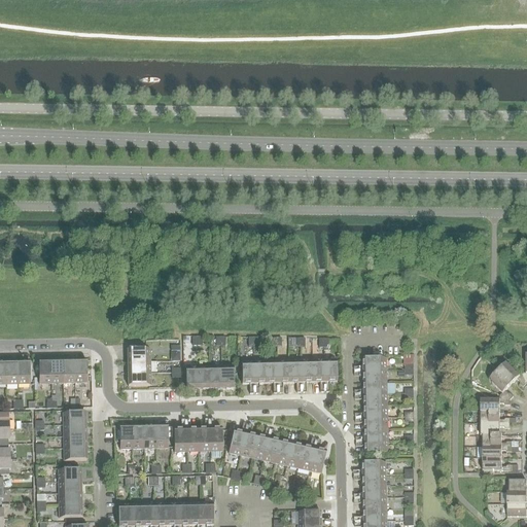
[(127,351),(128,363),(150,363),(150,351),(127,351)]
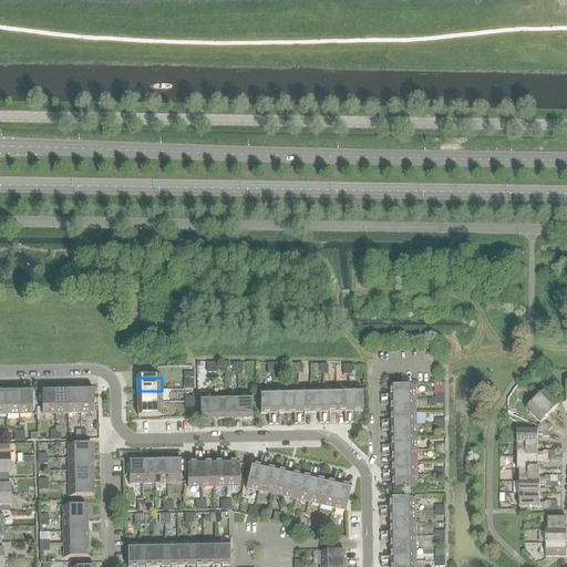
[(391,388),(391,401),(416,400),(415,387),(391,388)]
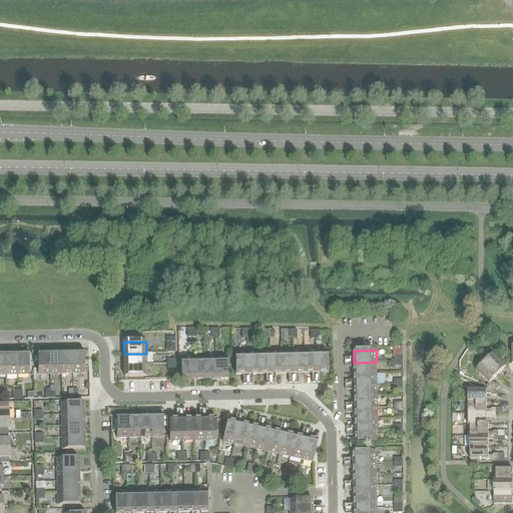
[(316,351),(304,352),(305,374),(316,374),(316,351)]
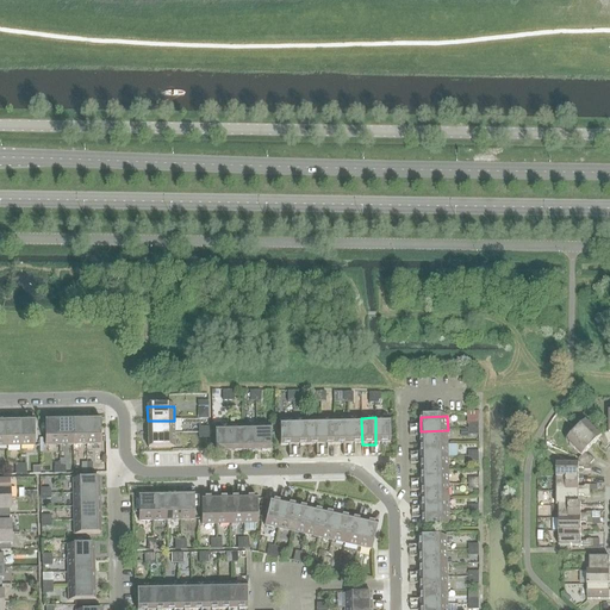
[(390,417),(375,417),(375,444),(390,444),(390,417)]
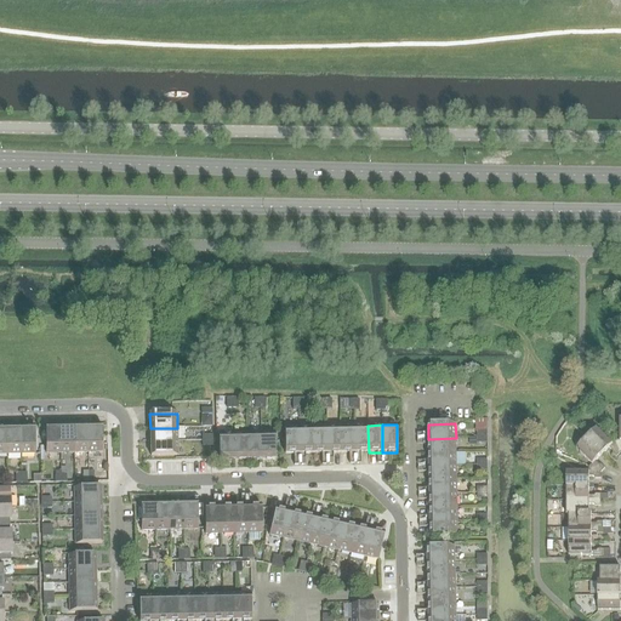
[(74,426),(60,427),(61,454),(74,454),(74,426)]
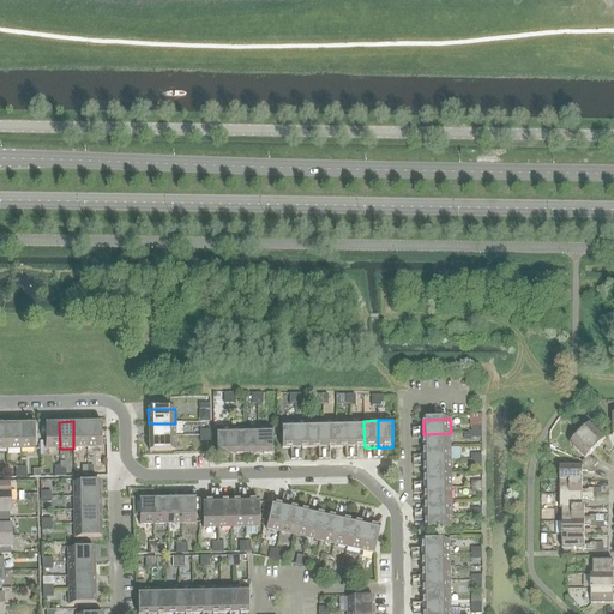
[(86,421),(73,421),(73,449),(86,447),(86,421)]
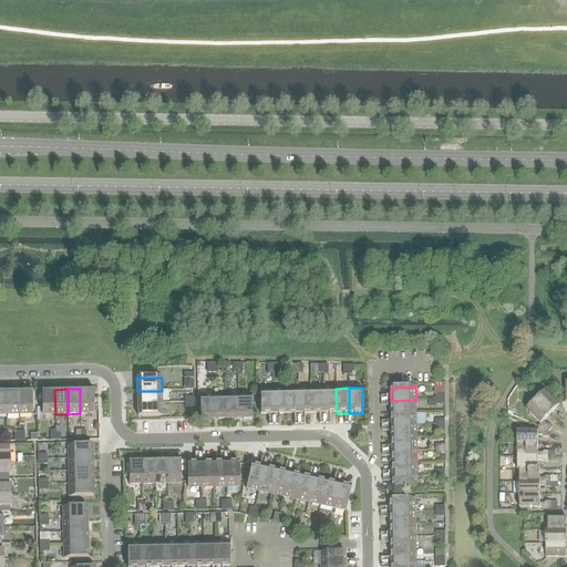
[(93,389),(80,389),(80,413),(93,413),(93,389)]
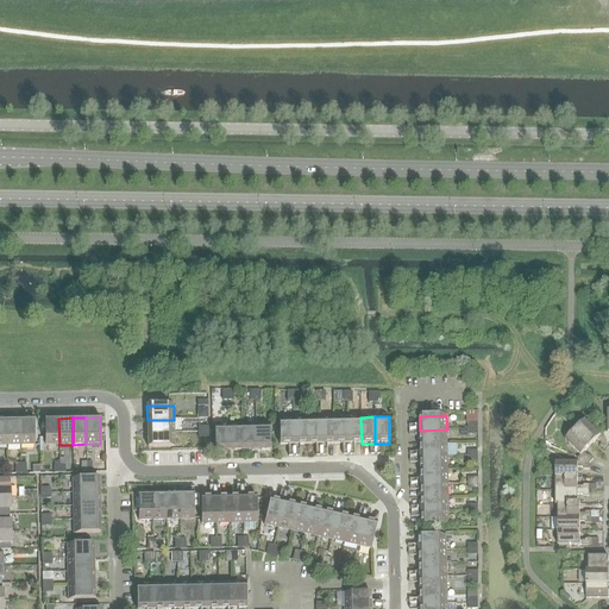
[(320,418),(307,419),(307,445),(321,445),(320,418)]
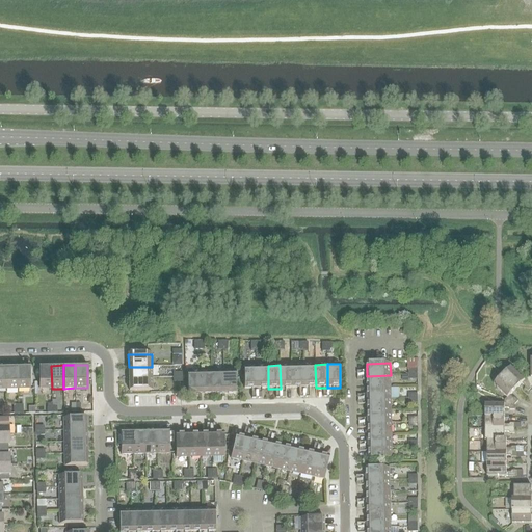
[(291,365),(280,365),(281,389),(292,389),(291,365)]
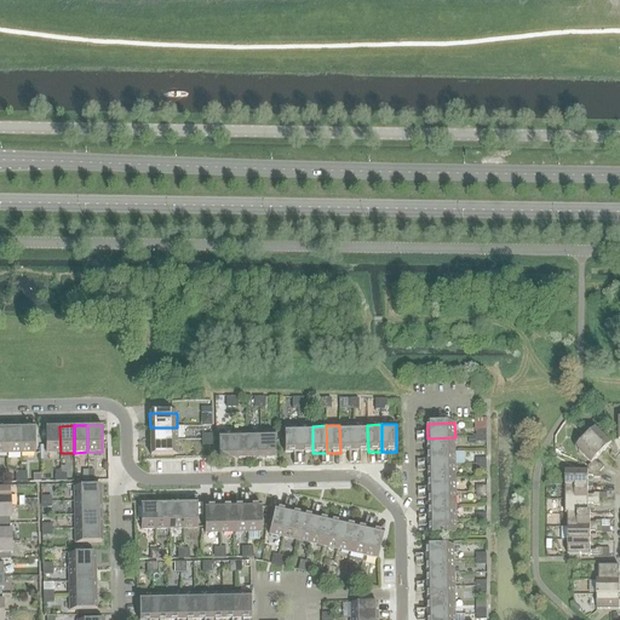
[(354,425),(339,425),(340,453),(354,452),(354,425)]
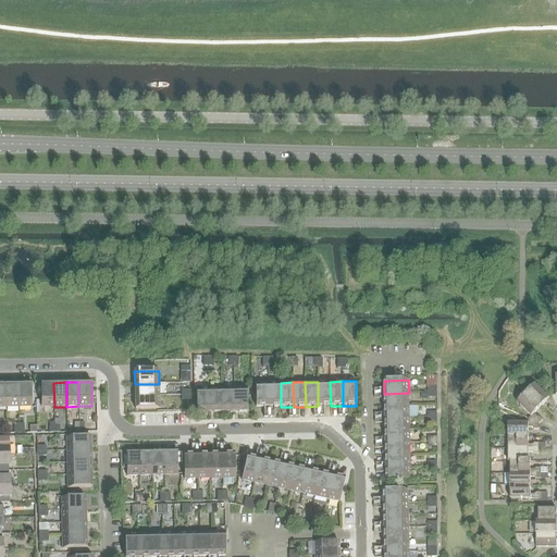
[(330,382),(318,382),(318,406),(331,406),(330,382)]
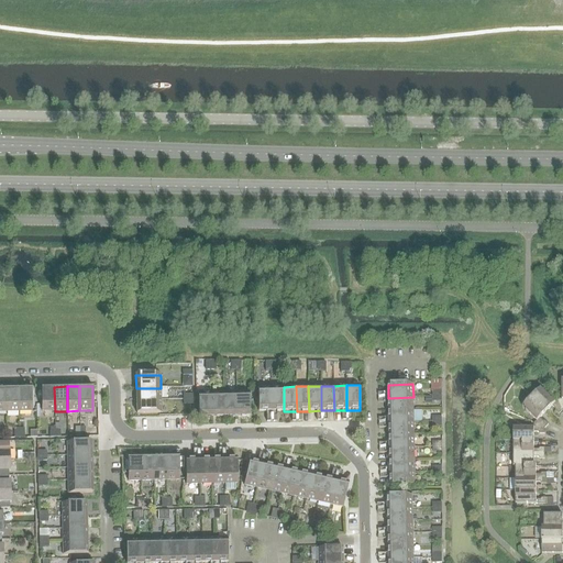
[(19,387),(6,387),(7,412),(19,412),(19,387)]
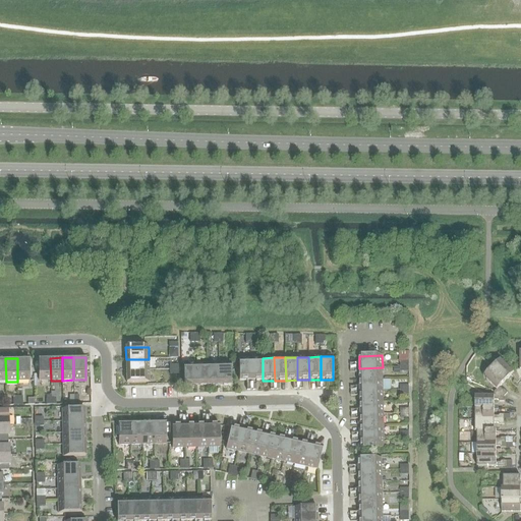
[(29,358),(17,358),(17,382),(30,381),(29,358)]
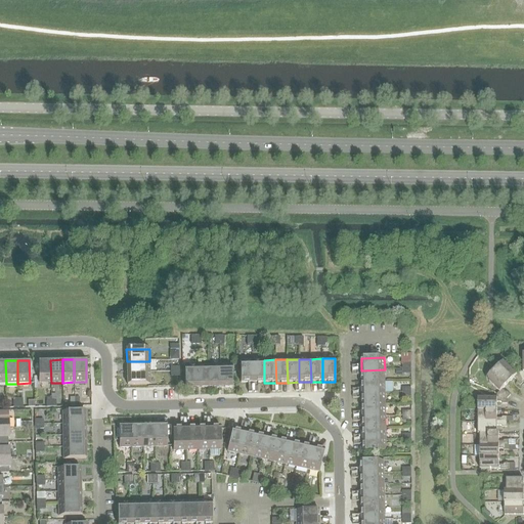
[(39,383),(51,383),(50,360),(38,360),(39,383)]
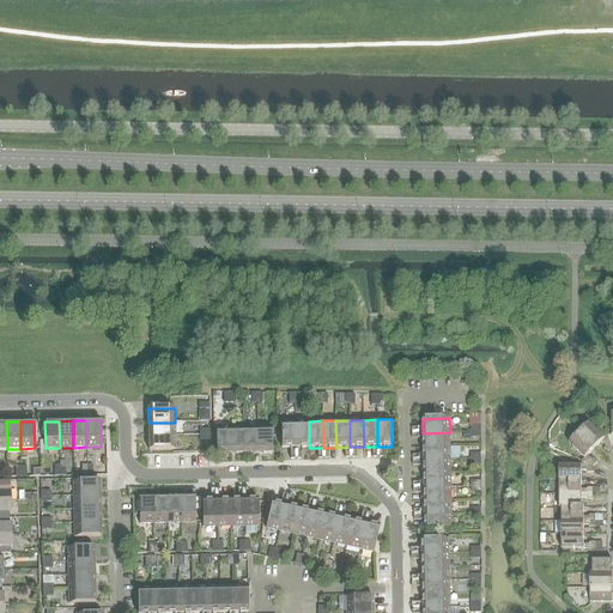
[(281,449),(296,448),(295,422),(280,422),(281,449)]
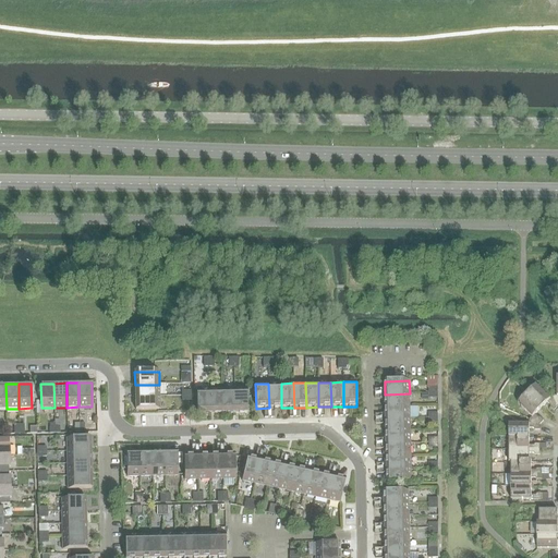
[(281,384),(268,384),(269,408),(281,408),(281,384)]
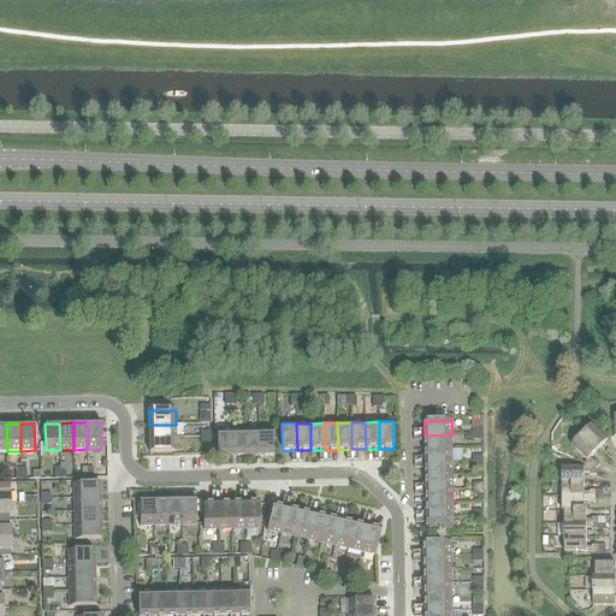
[(149,425),(149,438),(176,438),(176,425),(149,425)]
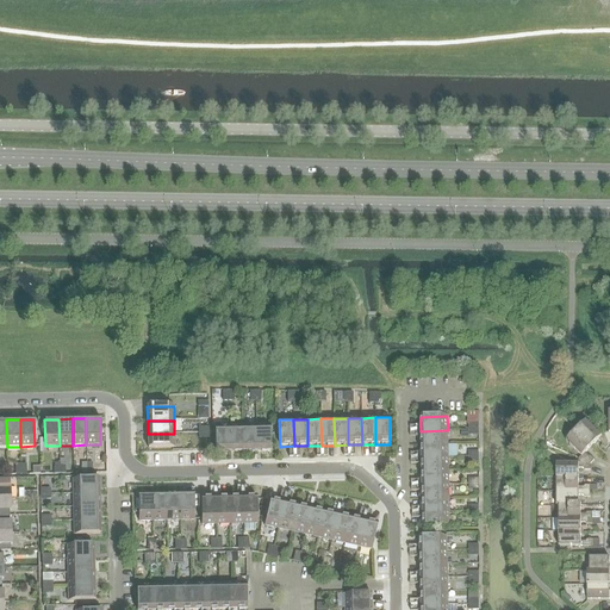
[(605,449),(609,446),(604,434),(601,436),(586,421),(576,431),(591,447),(598,440),(602,443),(602,446),(605,449)]
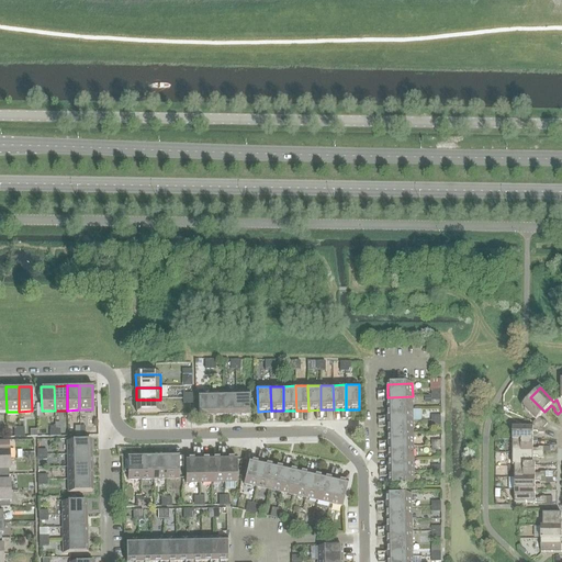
[(249,391),(236,392),(236,416),(249,416),(249,391)]
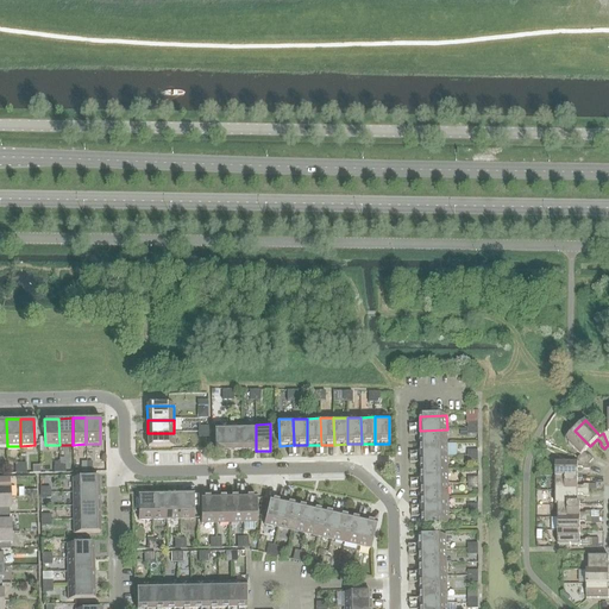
[(214,452),(228,452),(228,425),(214,426),(214,452)]
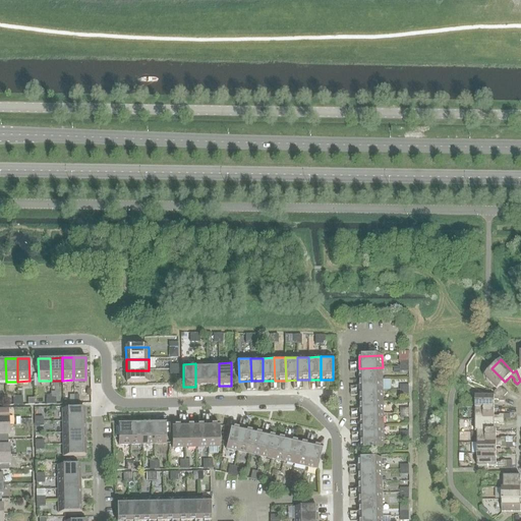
[(207,363),(195,363),(195,387),(208,386),(207,363)]
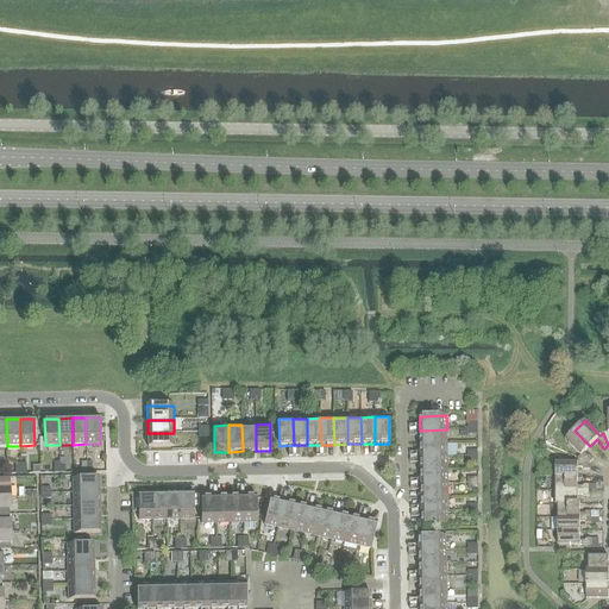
[(256,425),(242,425),(243,451),(256,451),(256,425)]
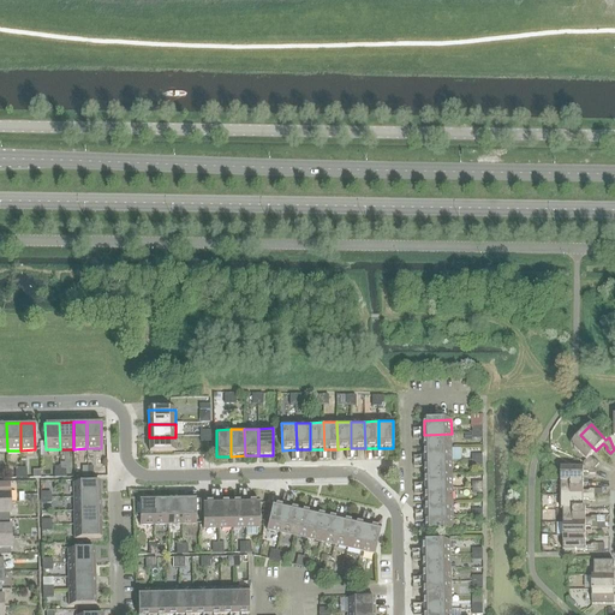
[(424,435),(424,448),(452,448),(452,434),(424,435)]
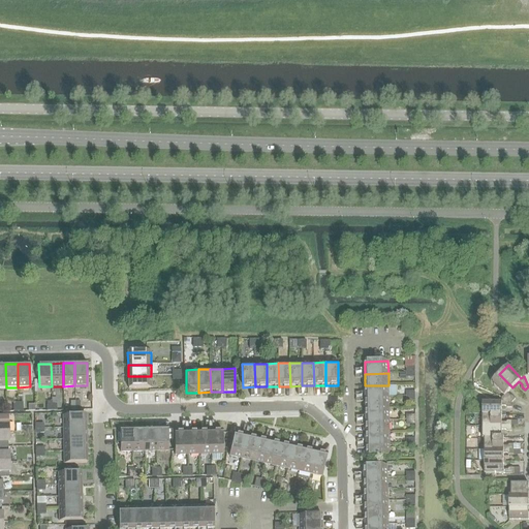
[(504,396),(501,399),(511,403),(516,399),(512,396),(510,396),(507,393),(512,387),(499,374),(491,382),(504,396)]
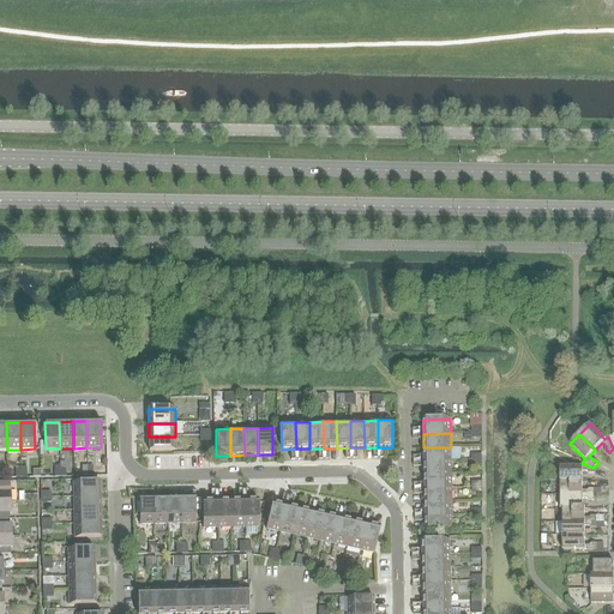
[(175,437),(149,437),(149,451),(176,451),(175,437)]
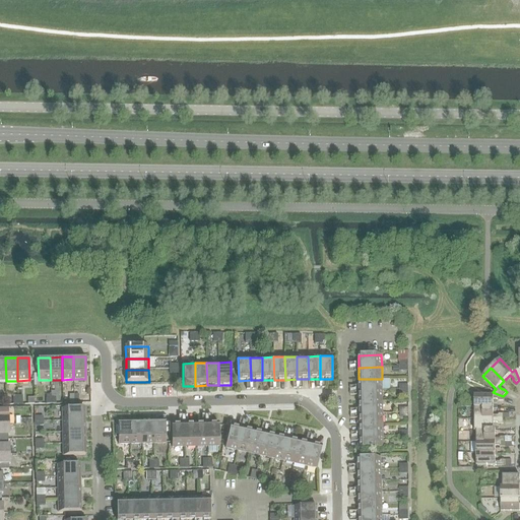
[(359,379),(360,391),(382,390),(382,379),(359,379)]
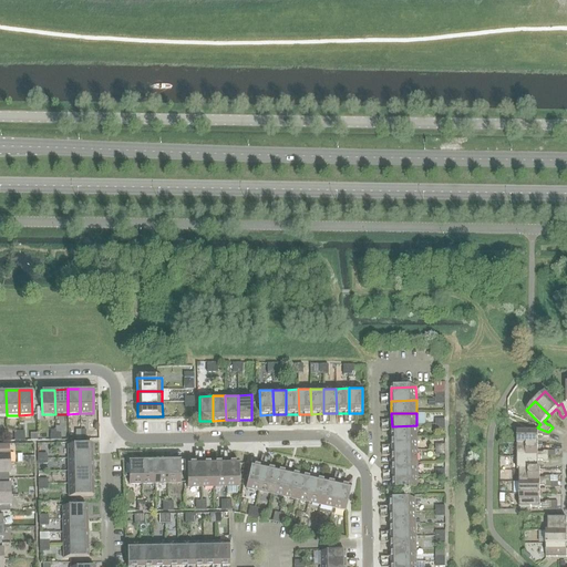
[(392,426),(392,439),(416,439),(416,425),(392,426)]
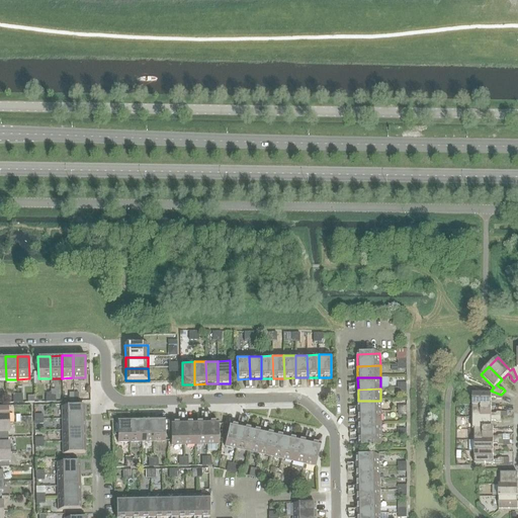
[(472,394),(472,406),(491,406),(491,398),(495,398),(497,400),(501,400),(501,395),(491,391),(491,394),(472,394)]
